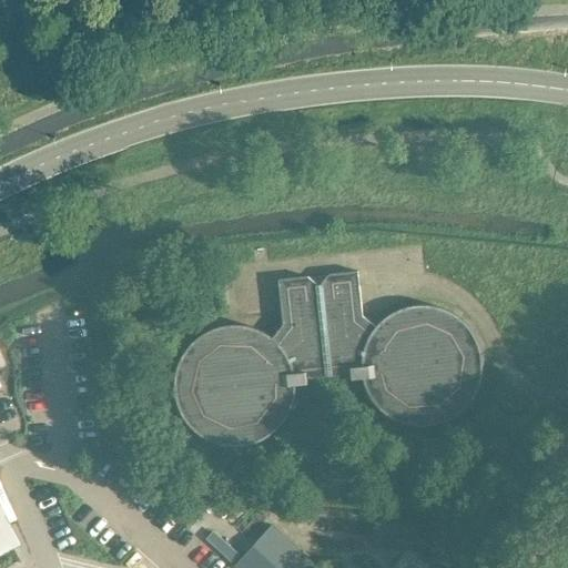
[(352,378),(364,377),(368,391),(376,403),(386,413),(398,419),(412,424),(426,425),(439,422),(453,416),(464,408),(473,397),(479,385),(483,372),(483,357),(479,343),(473,331),(464,320),(453,312),(439,306),(426,304),(412,305),(398,310),(386,316),(376,326),(363,315),(358,272),(328,274),(322,283),(322,284),(317,284),(317,283),(308,276),(279,280),(283,324),(273,337),(261,330),(247,325),(234,324),(220,325),(206,331),(195,338),(185,350),(179,362),(175,375),(174,389),(178,404),(183,416),(192,427),(203,436),(216,442),(230,445),(244,444),(259,440),(271,433),(281,424),(288,412),(294,398),(295,385),(308,383),(307,377),(351,373),(352,378)]
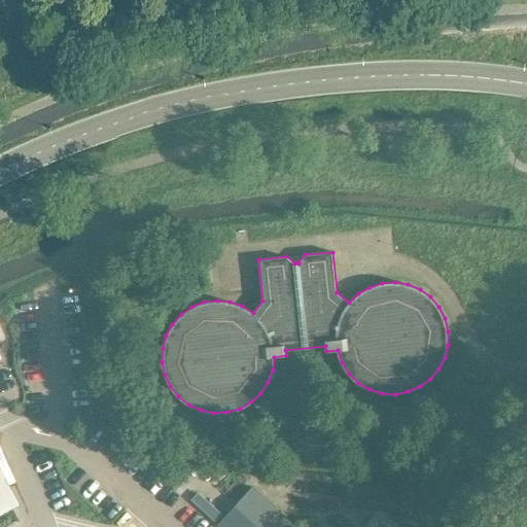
[(0,526),(0,514),(12,507),(0,485),(0,526)]
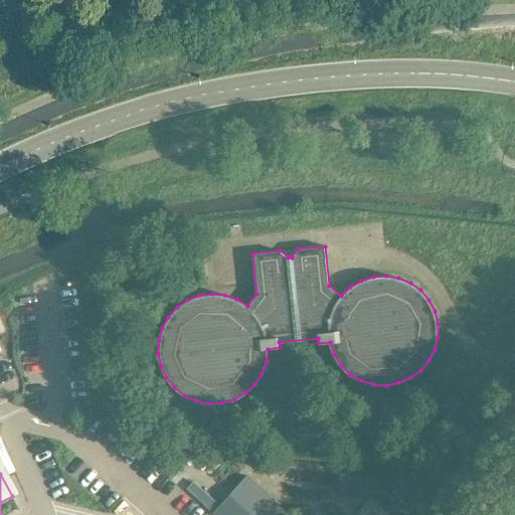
[(216,514),(290,514),(247,477),(214,513),(216,514)]
